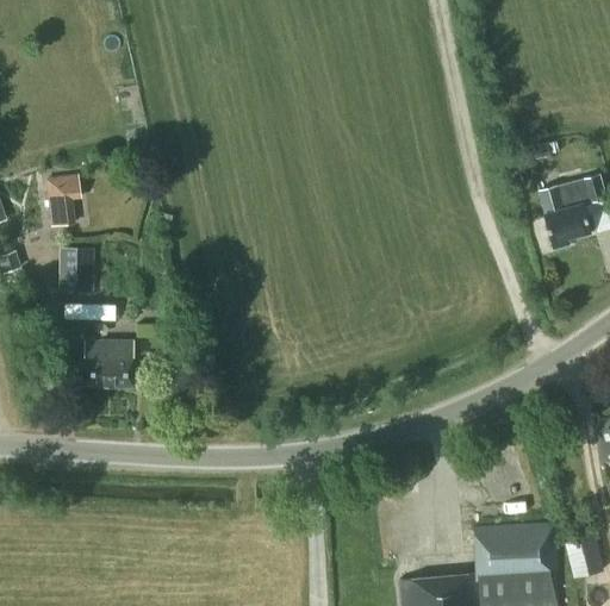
[(583,205),(605,199),(599,176),(558,187),(556,187),(539,192),(545,216),(542,216),(552,252),(568,248),(567,241),(590,233),(583,205)]
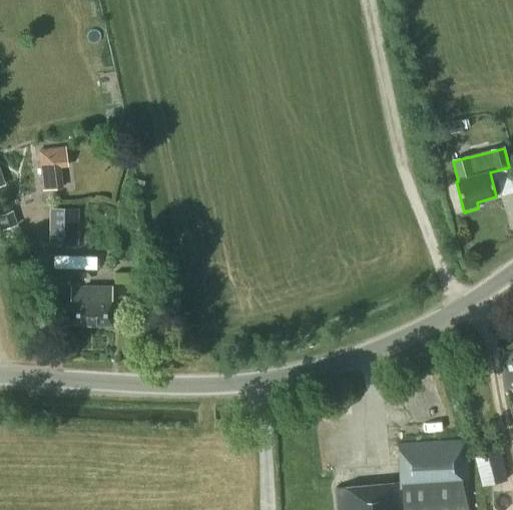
[(78,210),(50,210),(50,247),(78,247),(78,210)]
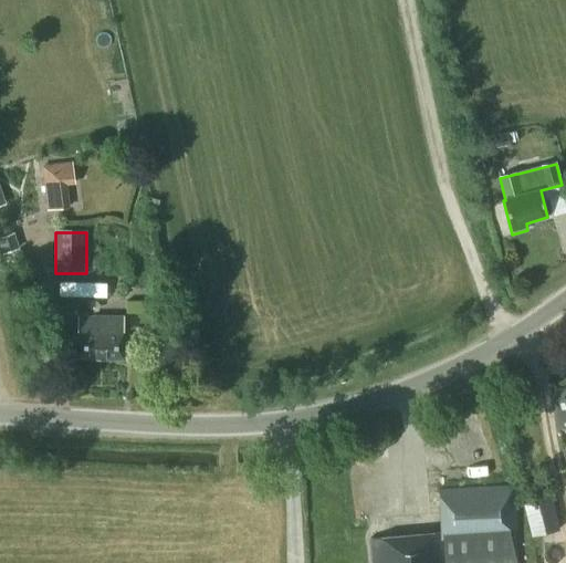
[(60,281),(60,296),(107,298),(107,282),(60,281)]
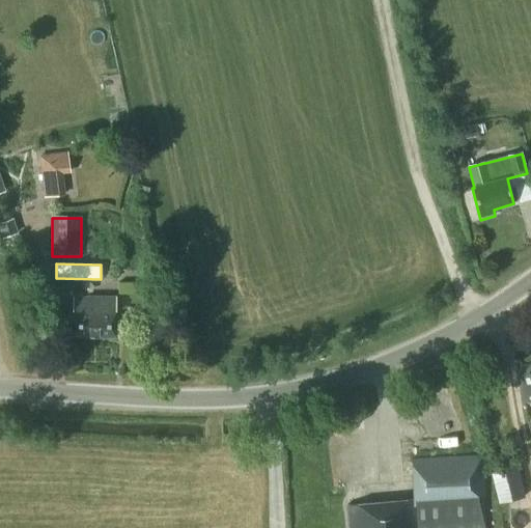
[(116,312),(116,299),(73,299),(73,309),(72,309),(72,338),(117,339),(117,312),(116,312)]
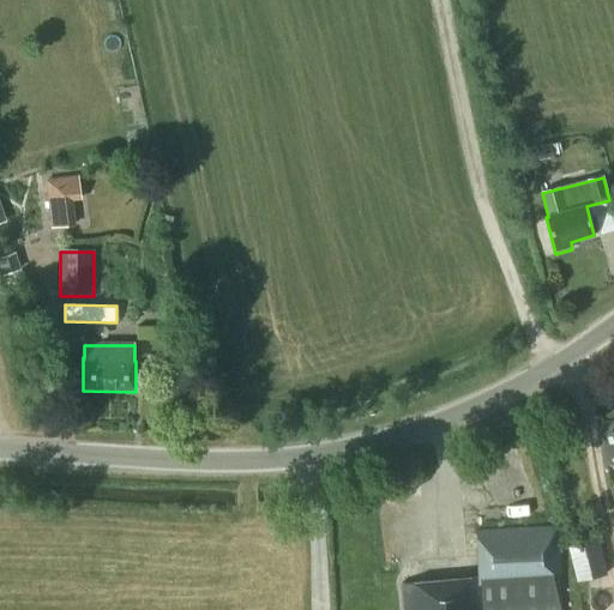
[(563,609),(558,530),(477,536),(477,581),(403,587),(405,609),(563,609)]
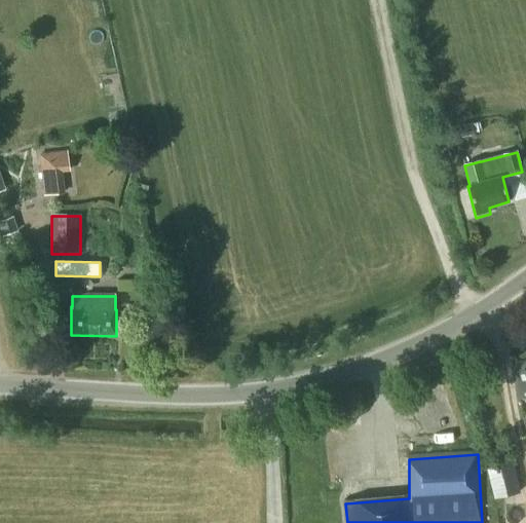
[(520,495),(514,465),(488,472),(494,500),(520,495)]
